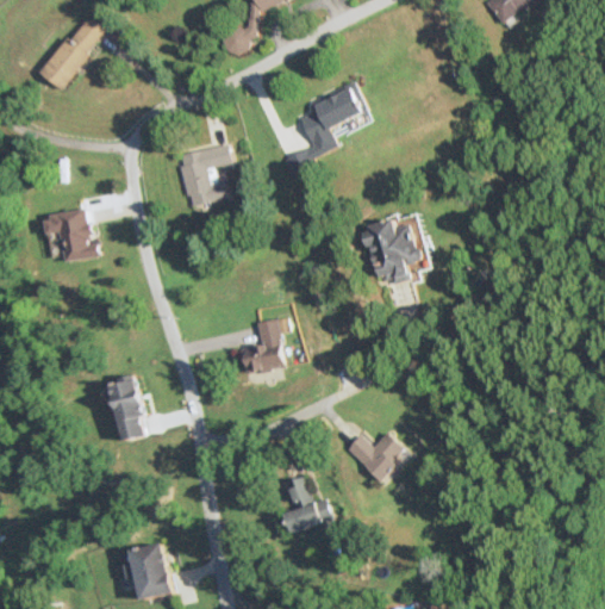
[(253,0),(257,10),(278,0),(253,0)]
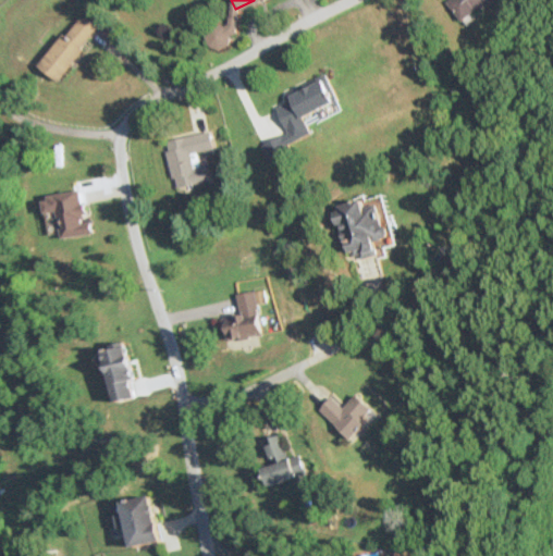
[(444,0),(443,2),(459,21),(481,0),(444,0)]
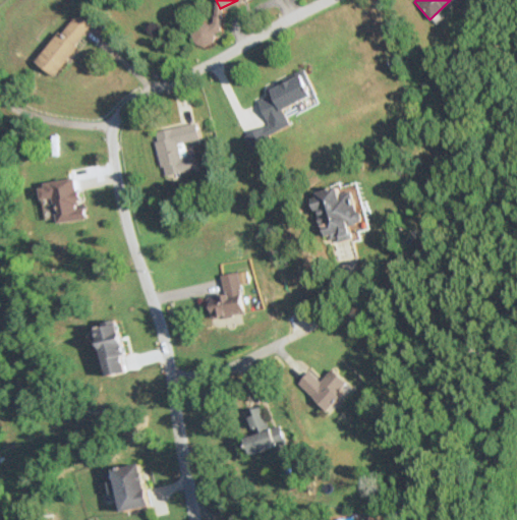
[(89,24),(71,11),(36,64),(54,76),(89,24)]
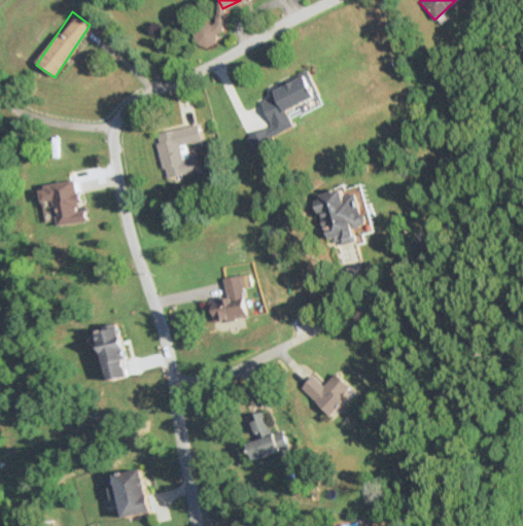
[(220,31),(218,23),(193,29),(195,42),(211,39),(210,33),(220,31)]
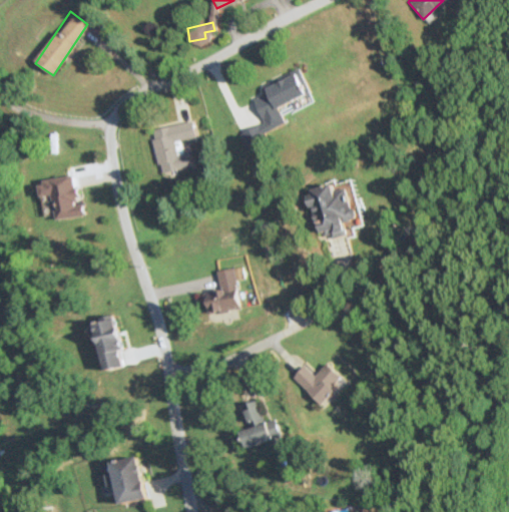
[(238,132),(245,150),(264,143),(260,133),(283,124),(276,106),(305,94),(296,73),(259,88),(262,93),(251,97),(262,123),(238,132)]
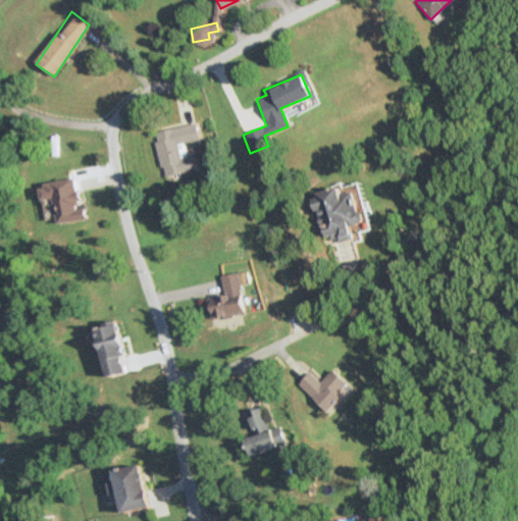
[(197,140),(194,122),(152,132),(161,176),(194,169),(191,154),(179,156),(177,144),(197,140)]
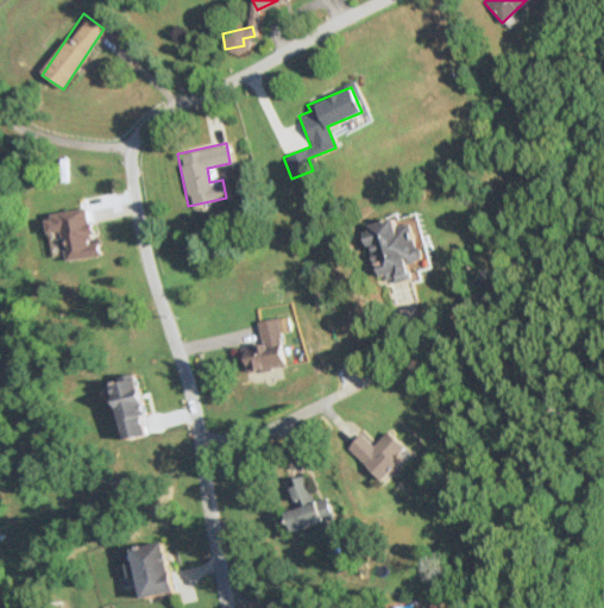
[(43,214),(46,236),(60,233),(64,261),(94,256),(86,207),(43,214)]
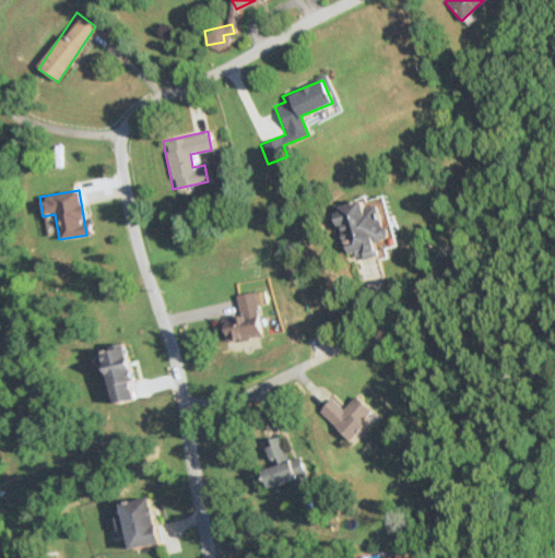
[(376,256),(374,240),(385,238),(378,204),(363,206),(362,200),(334,205),(344,261),(376,256)]
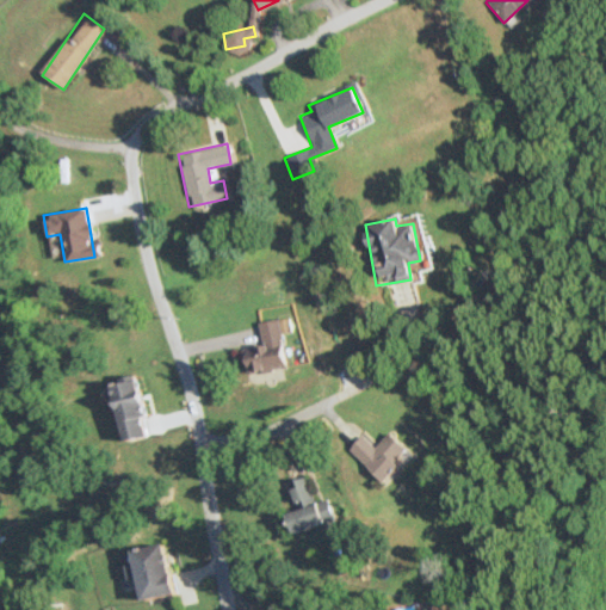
[(258,321),(260,345),(247,346),(249,373),(282,369),(279,338),(291,337),(289,318),(258,321)]
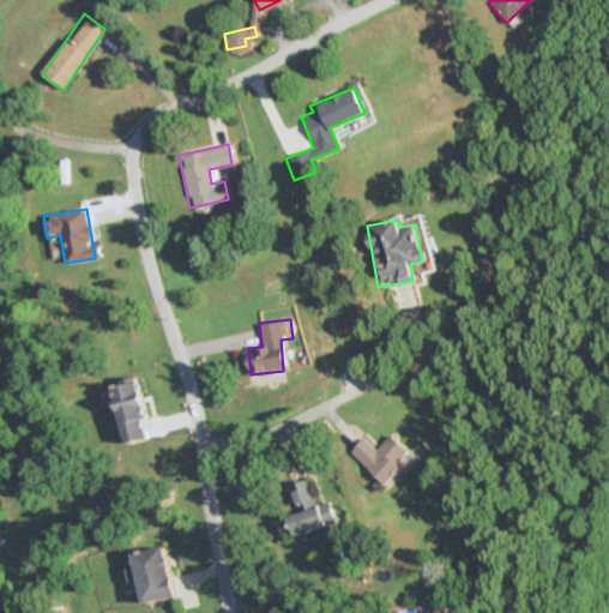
[(146,439),(134,379),(108,384),(121,444),(146,439)]
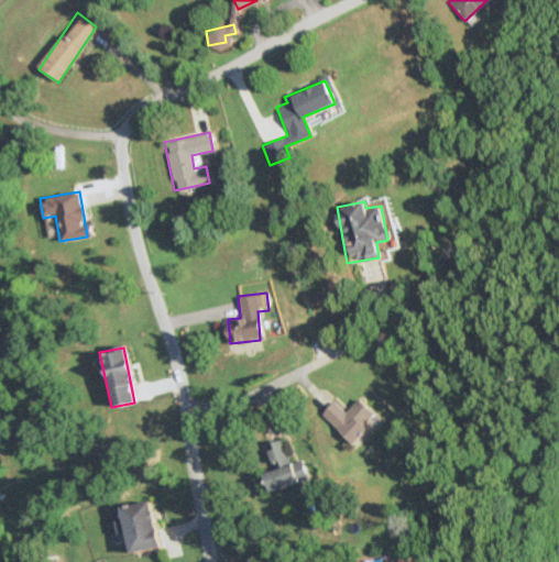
[(350,445),(377,419),(358,399),(343,412),(332,401),(319,414),(350,445)]
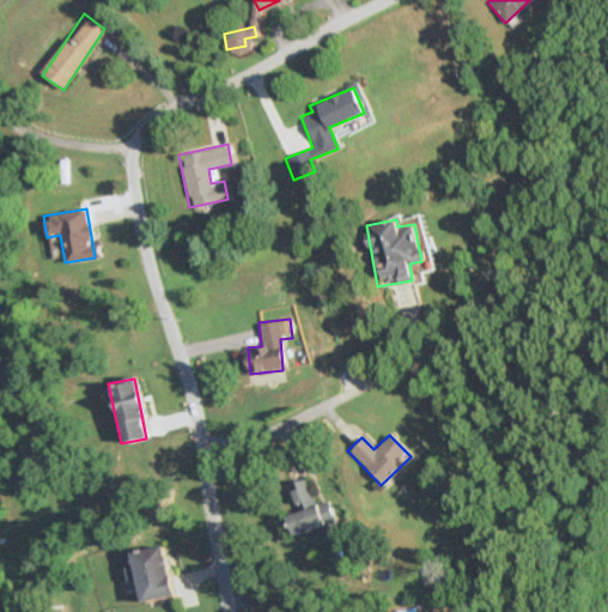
[(324,500),(312,503),(304,478),(285,484),(295,513),(283,516),(289,534),(332,521),(324,500)]
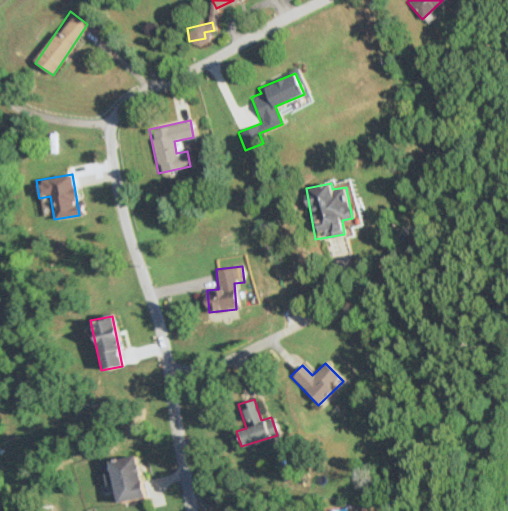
[(144,498),(135,456),(108,462),(117,504),(144,498)]
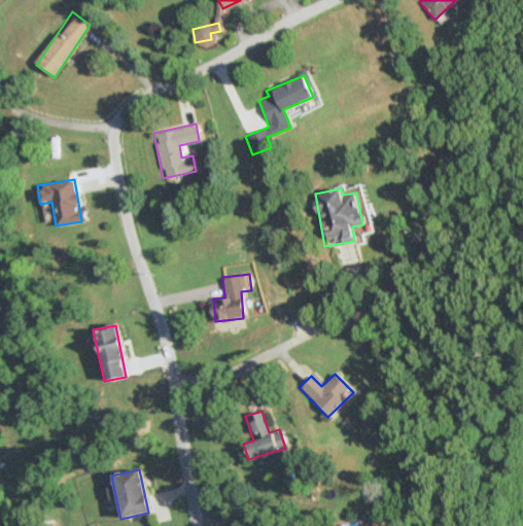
All buildings are outlined.
